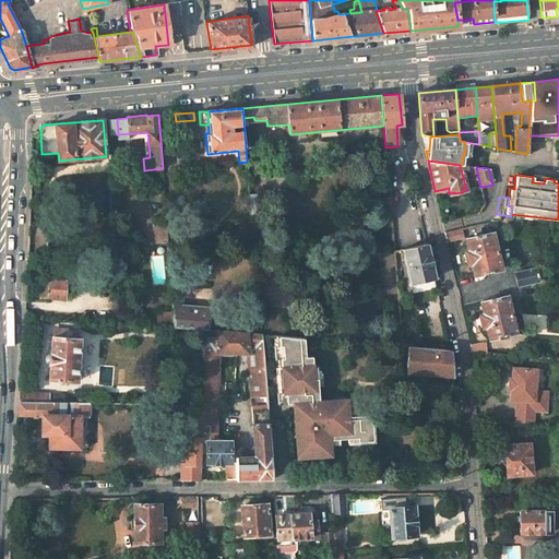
[(167,224),(153,225),(155,244),(168,242),(167,224)]
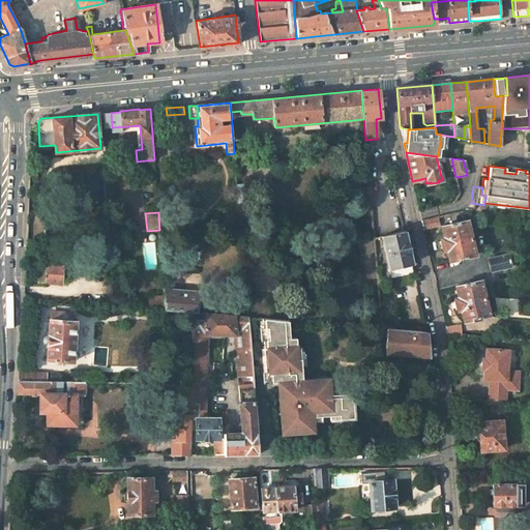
[(422,229),(438,226),(437,216),(421,221),(422,229)]
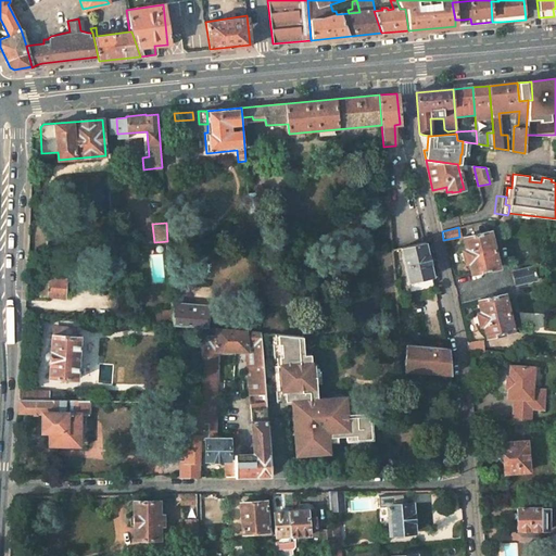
[(471,274),(497,268),(489,232),(463,238),(465,250),(462,251),(465,263),(468,263),(471,274)]
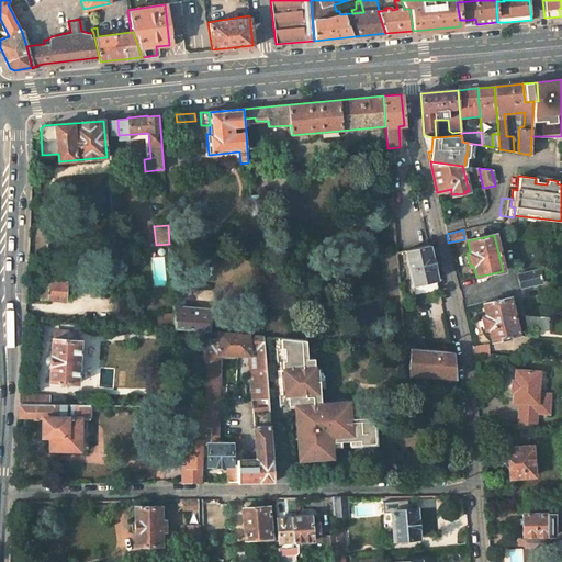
[(404,250),(412,284),(437,279),(429,245),(404,250)]
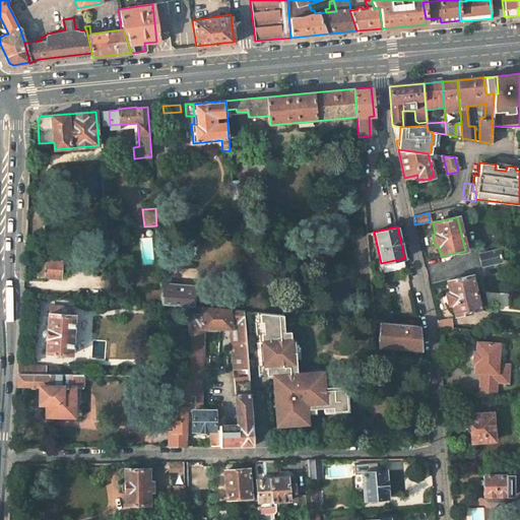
[(501,261),(498,251),(478,255),(481,266),(501,261)]
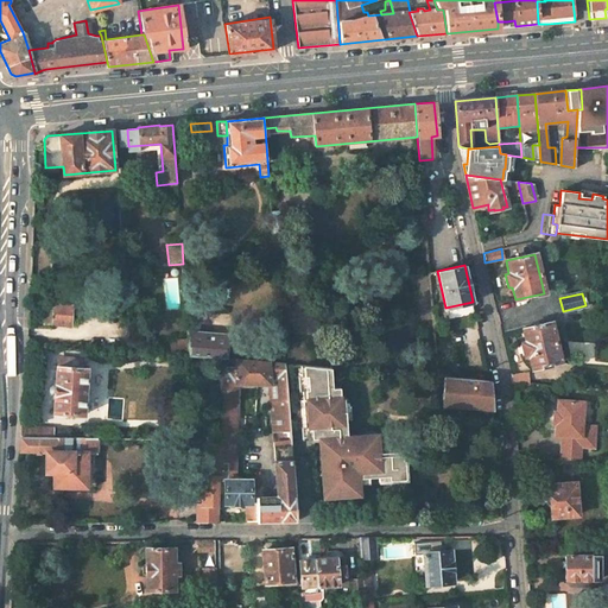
[(44,325),(70,327),(71,320),(73,308),(73,305),(54,304),(54,310),(45,309),(44,325)]
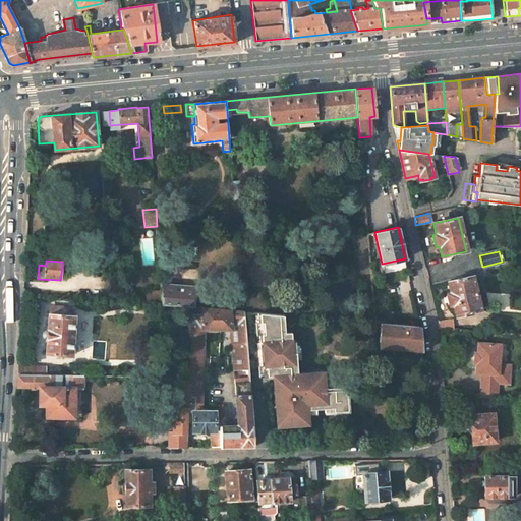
[(479,309),(471,277),(448,282),(450,293),(447,293),(449,306),(453,305),(455,315),(479,309)]
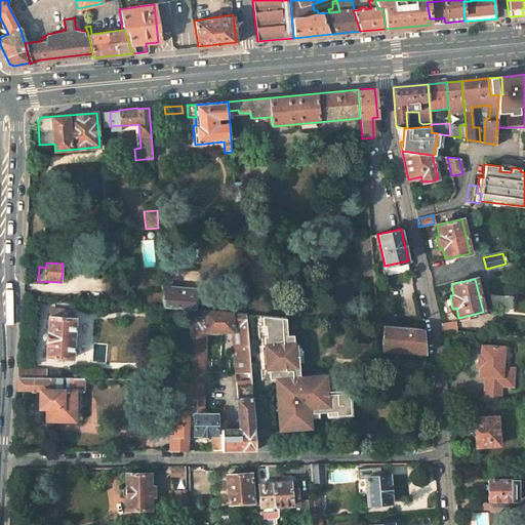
[(192,310),(194,292),(163,290),(164,307),(177,308),(189,309),(192,310)]
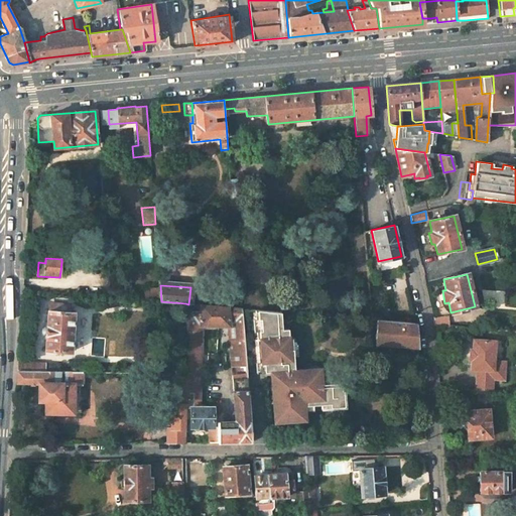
[(69,351),(72,312),(68,311),(68,303),(48,301),(47,310),(45,310),(43,349),(69,351)]
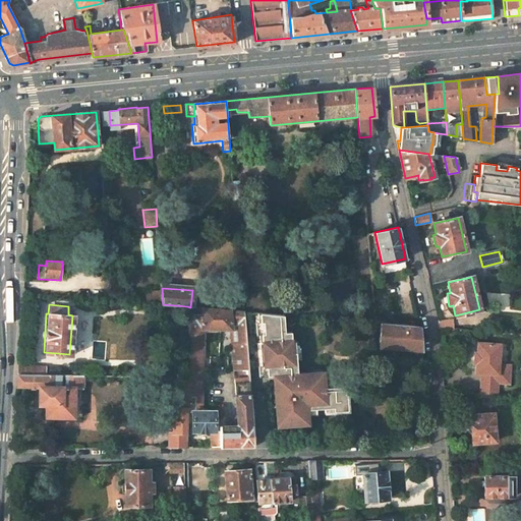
[(175,314),(180,314),(180,325),(187,325),(187,314),(187,306),(176,305),(175,314)]
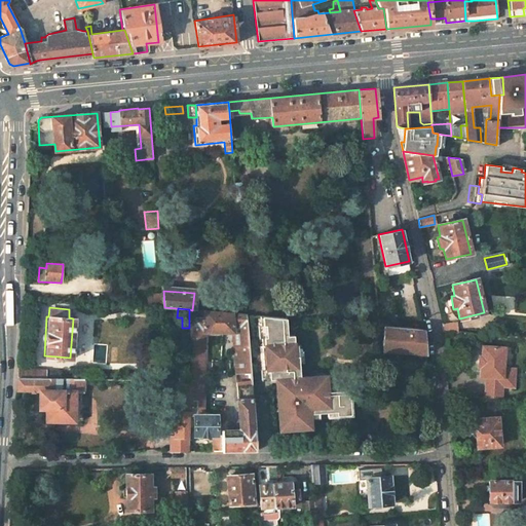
[(193,436),(212,436),(213,451),(256,451),(250,370),(245,314),(201,310),(201,317),(189,317),(189,328),(188,380),(188,431),(193,431),(193,436)]
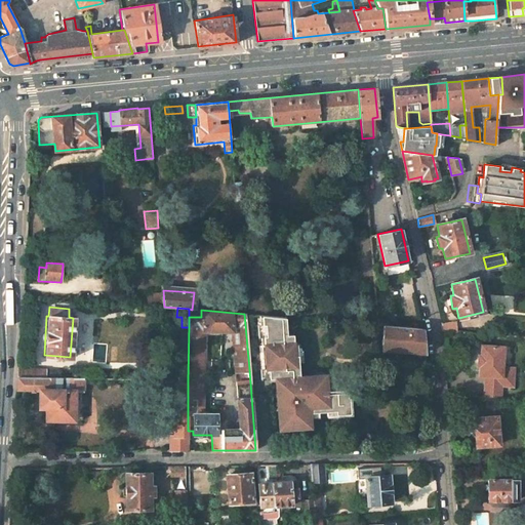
[(283,317),(244,314),(249,369),(267,368),(268,381),(274,381),(275,397),(276,397),(281,397),(282,407),(278,407),(279,429),(299,427),(299,421),(309,421),(309,415),(308,411),(325,410),(334,409),(334,413),(349,412),(347,388),(325,390),(325,381),(320,381),(319,373),(297,375),(296,354),(292,355),(291,333),(284,334),(283,317)]
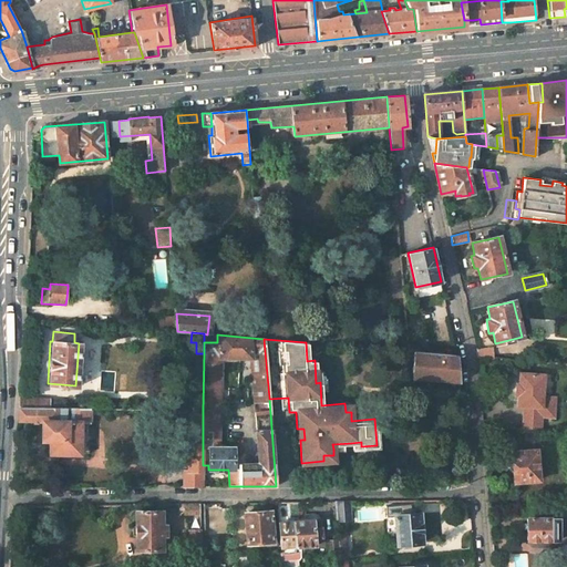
[(494,359),(493,349),(476,350),(477,358),(494,359)]
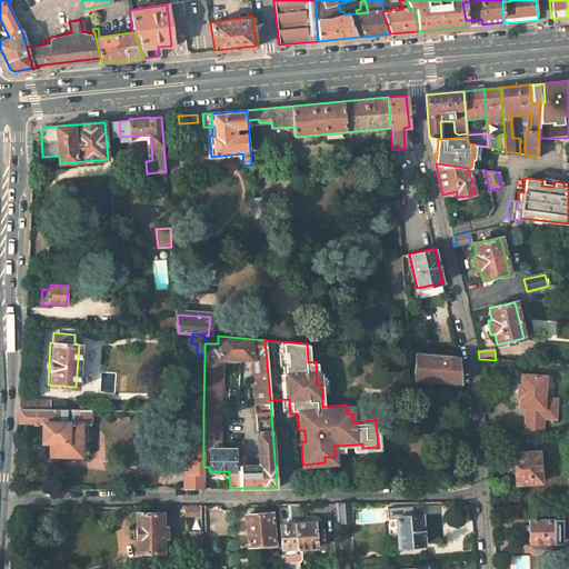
[(428,379),(461,382),(459,356),(416,352),(413,373),(428,375),(428,379)]
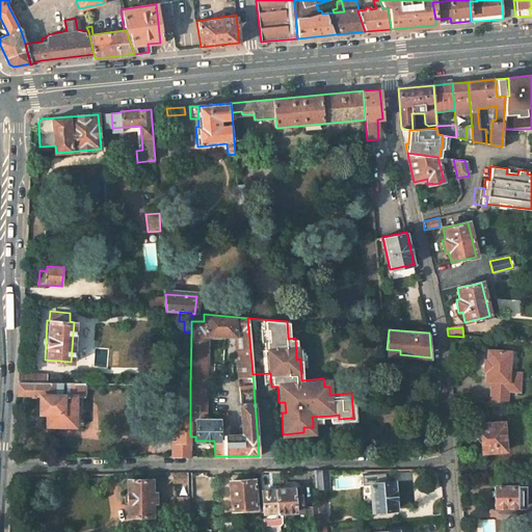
[(493,386),(491,401),(508,402),(509,390),(521,391),(522,373),(510,372),(511,351),(488,350),(487,360),(485,360),(484,370),(487,371),(486,380),(493,380),(501,381),(501,387),(493,386)]
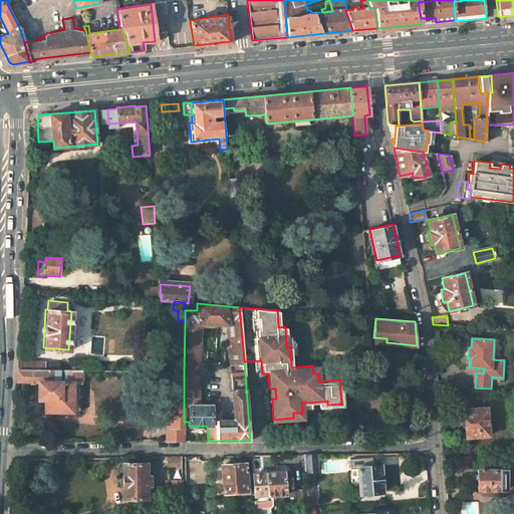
[(56,370),(56,361),(18,360),(17,369),(56,370)]
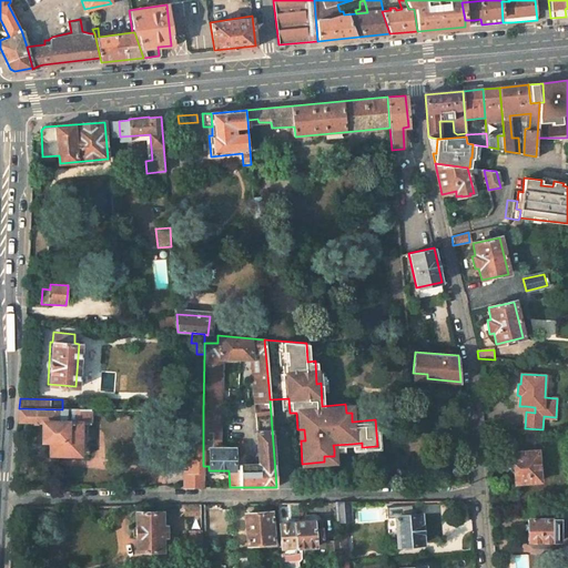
[(89,455),(89,424),(99,424),(99,409),(62,409),(19,408),(18,423),(41,423),(41,442),(49,442),(49,456),(80,456),(80,454),(89,455)]
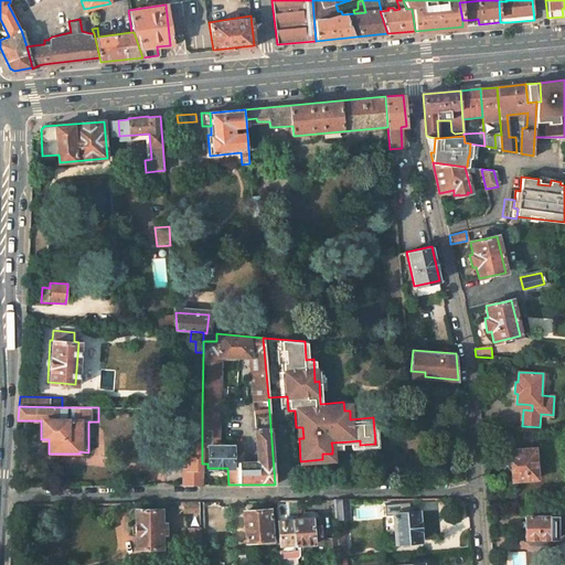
[(187,408),(185,469),(180,469),(181,486),(202,484),(202,464),(202,408),(187,408)]
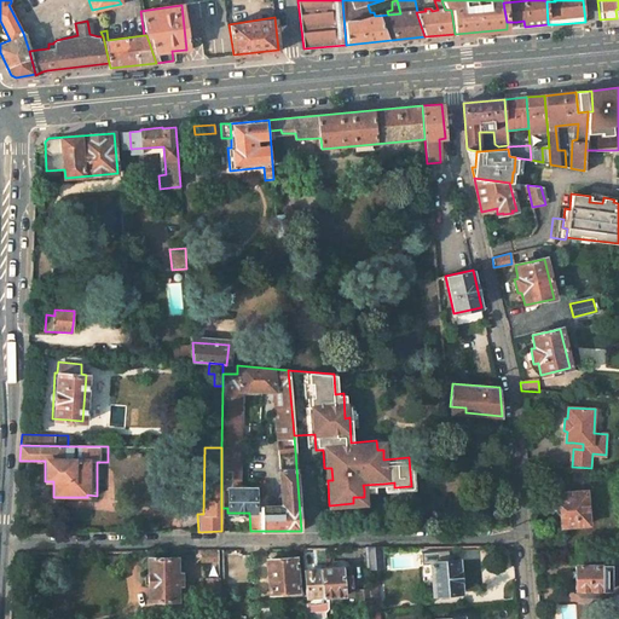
[(591,468),(572,467),(574,492),(585,491),(594,490),(591,468)]
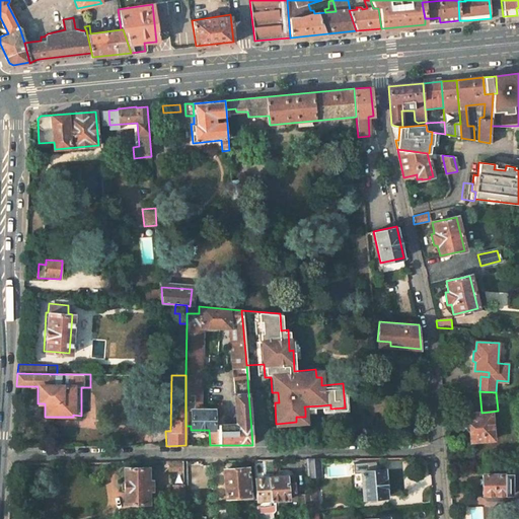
[(482,441),(493,440),(491,412),(482,413),(479,413),(477,411),(470,412),(469,414),(467,414),(468,423),(467,423),(465,426),(466,431),(468,432),(469,432),(470,442),(472,441),(474,443),(480,443),(482,441)]
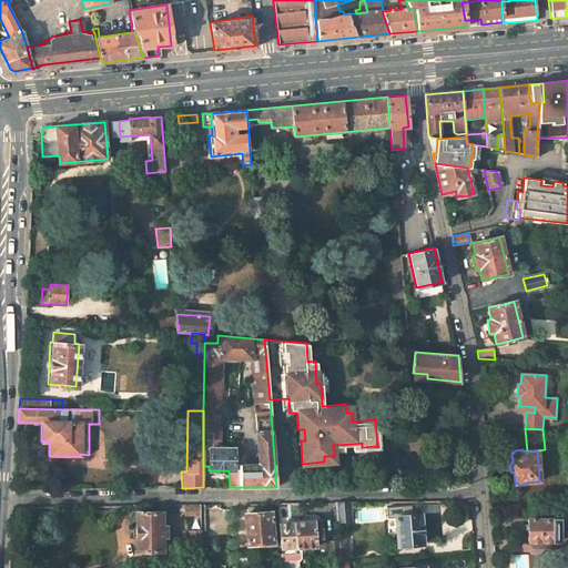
[(453,465),(450,465),(449,465),(447,467),(446,469),(446,472),(448,474),(449,475),(452,476),(455,475),(456,474),(457,472),(457,469),(455,466),(453,465)]
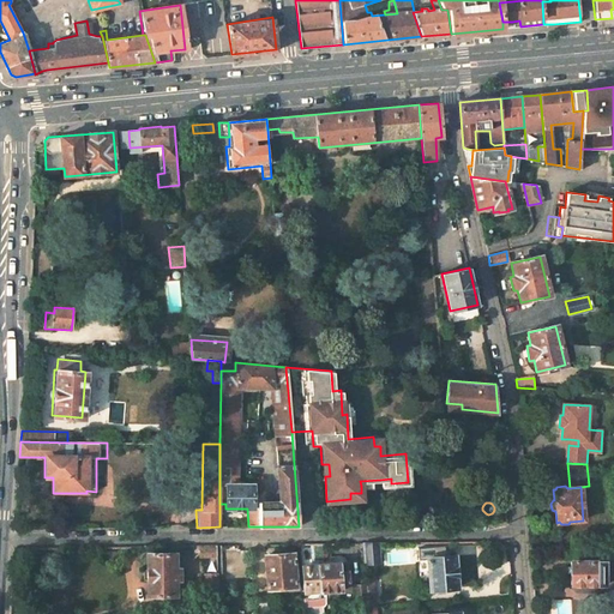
[(365,563),(378,561),(377,543),(362,543),(365,563)]
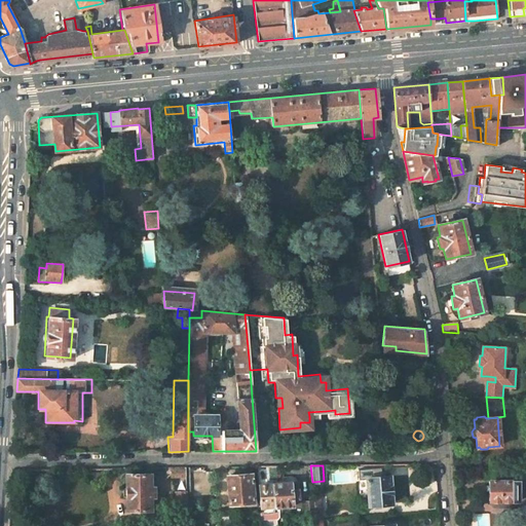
[(259,509),(274,506),(272,479),(276,479),(276,477),(275,466),(266,466),(267,481),(257,481),(259,509)]
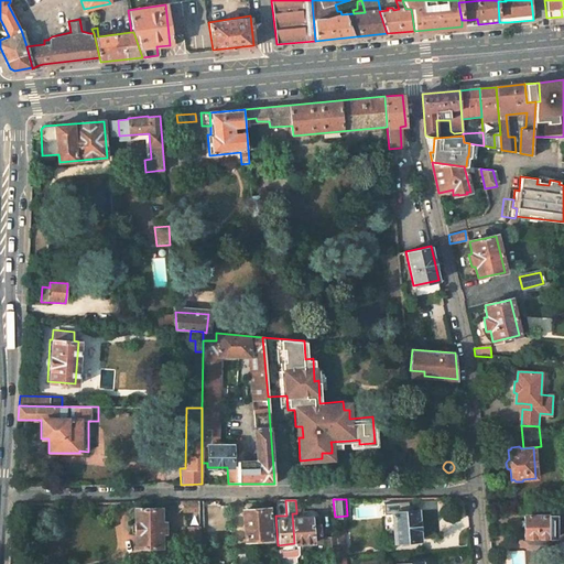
[(177,501),(177,521),(198,521),(198,501),(177,501)]
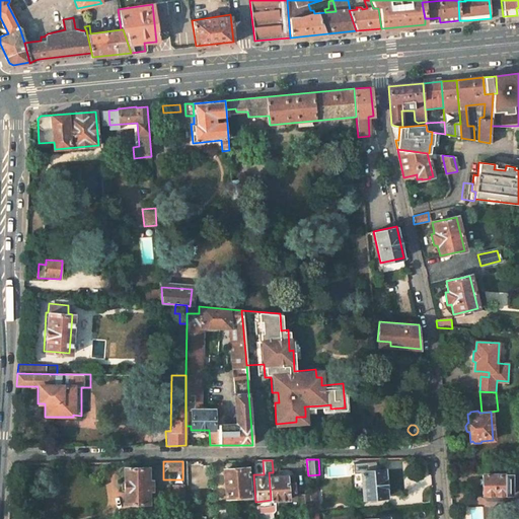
[(352,473),(360,472),(375,470),(374,461),(351,463),(352,473)]
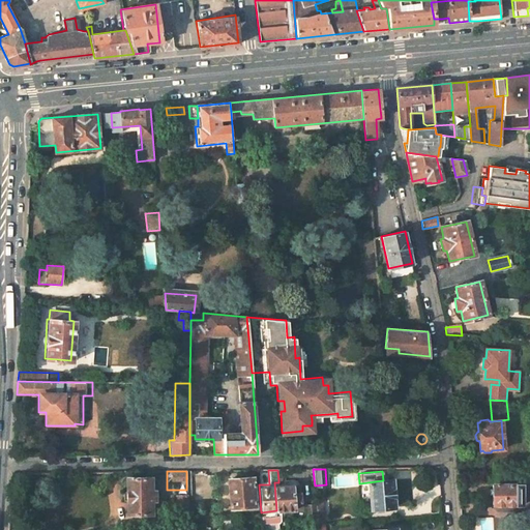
[(150,513),(150,477),(126,478),(126,492),(122,492),(122,501),(127,501),(126,513),(150,513)]
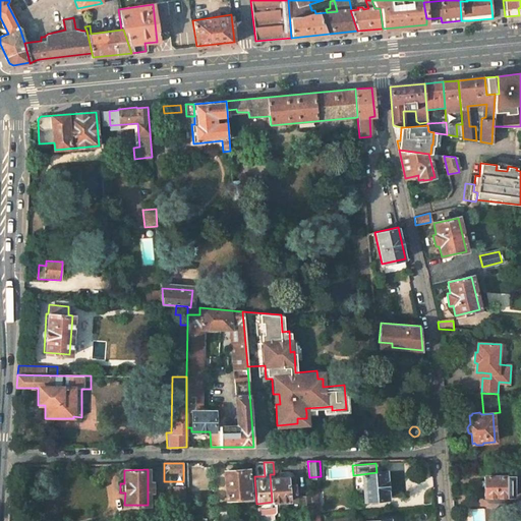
[(247,469),(224,471),(226,500),(250,498),(247,469)]
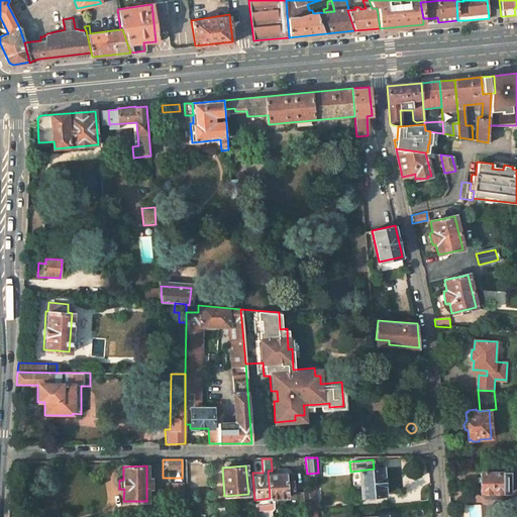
[(374,469),(358,471),(360,497),(384,495),(381,468),(374,469)]
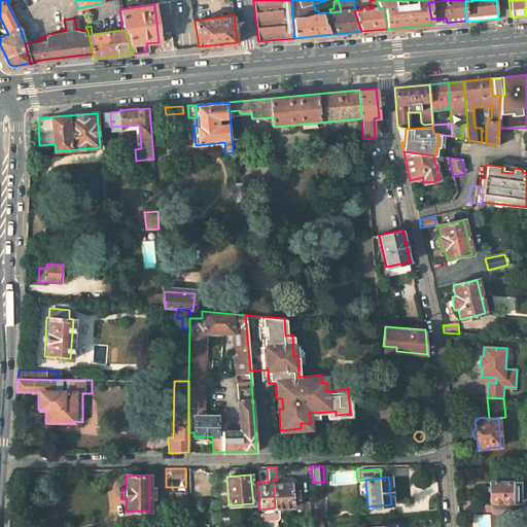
[(291,499),(299,499),(296,481),(295,479),(294,478),(292,478),(277,478),(277,480),(273,480),(275,507),(292,505),(291,499)]
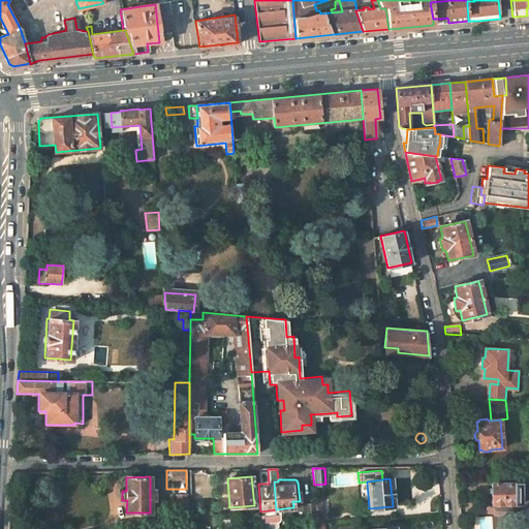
[(521,484),(491,484),(492,503),(494,503),(494,508),(496,509),(509,509),(512,508),(512,503),(515,503),(515,504),(521,503),(521,484)]
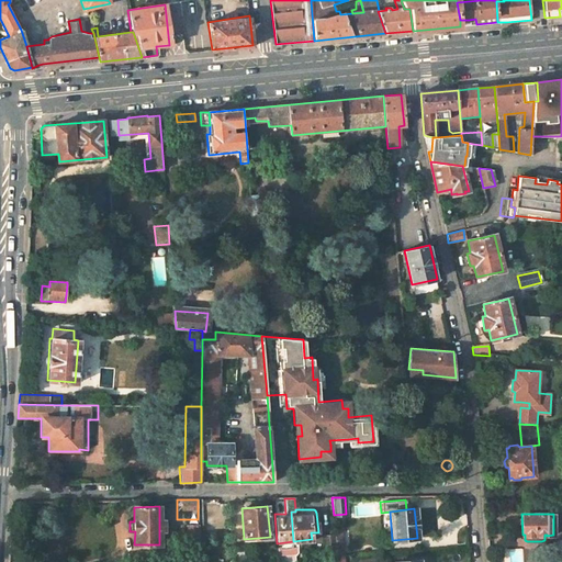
[(198,534),(187,535),(188,551),(198,551),(198,534)]
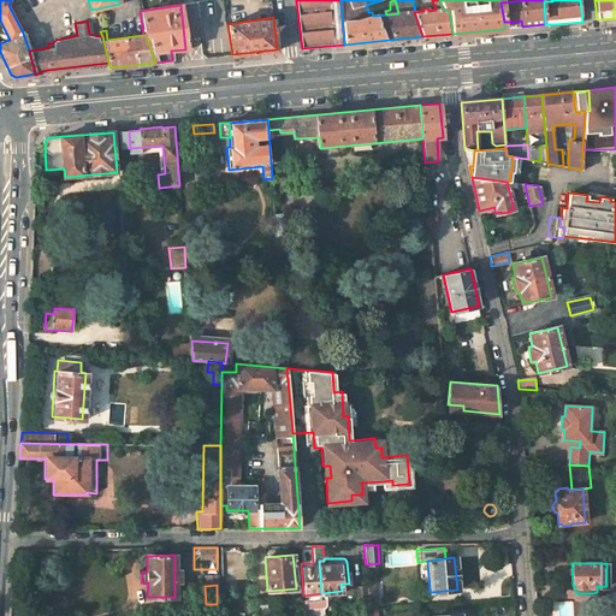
[(367,586),(355,587),(356,604),(368,603),(367,586)]
